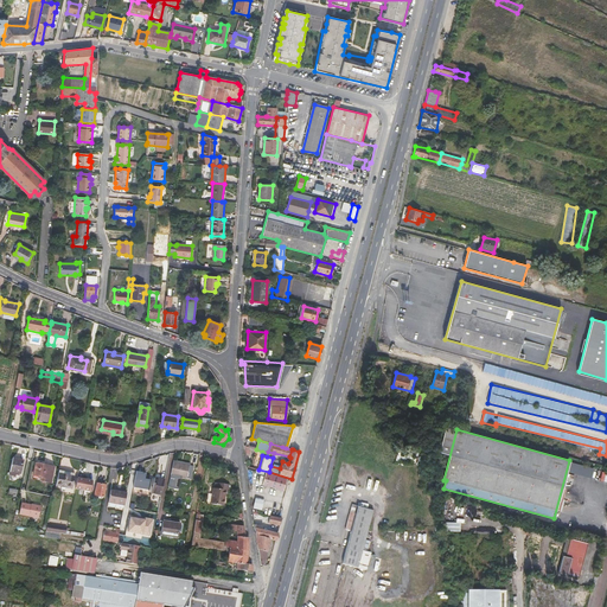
[(20,473),(24,460),(13,458),(11,472),(17,473),(20,473)]
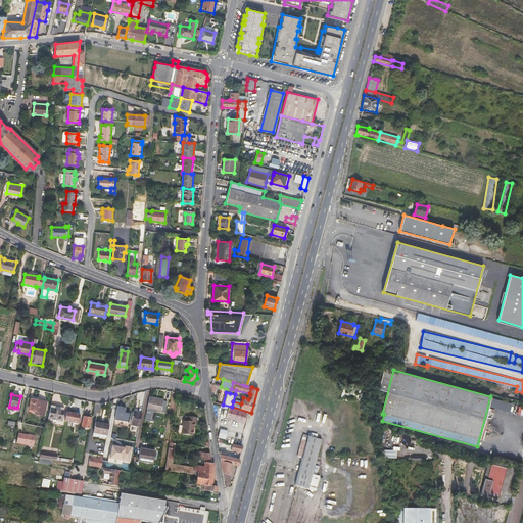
[(156,411),(164,413),(168,402),(163,401),(163,399),(150,397),(145,419),(154,421),(156,411)]
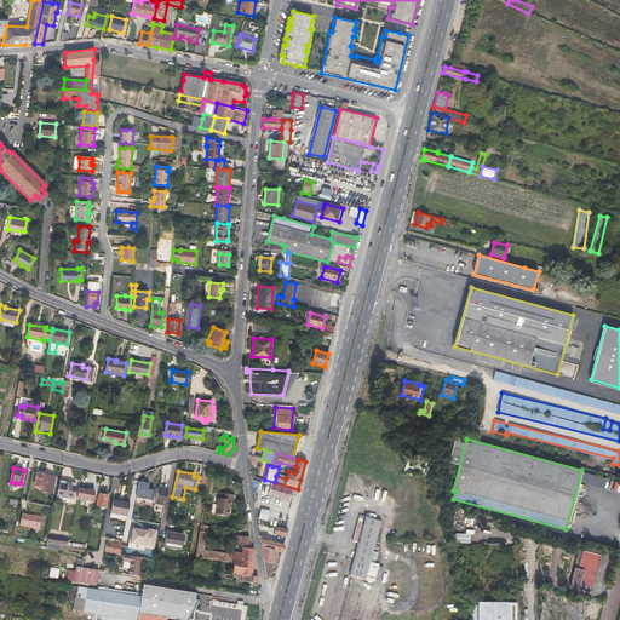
[(40,487),(42,487),(49,488),(50,489),(49,492),(53,493),(56,477),(52,476),(38,472),(35,486),(40,487)]
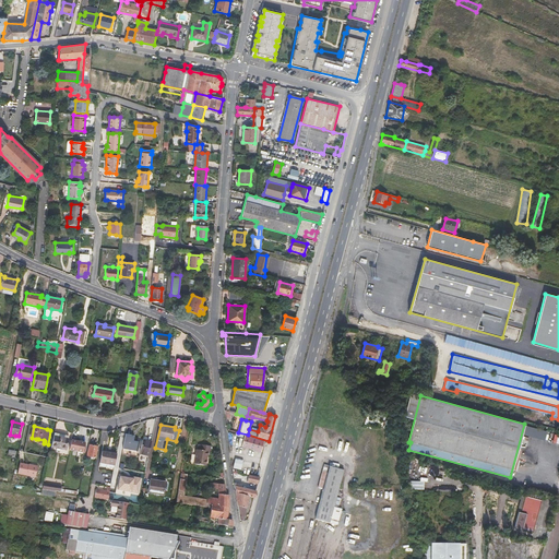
[(61,438),(62,435),(55,432),(51,447),(67,450),(69,439),(68,439),(61,438)]
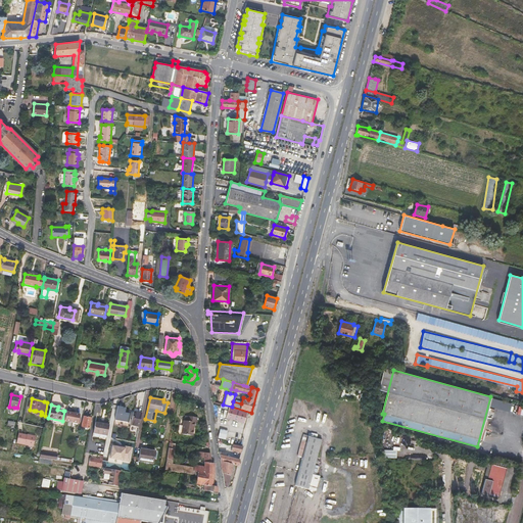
[(114,420),(128,422),(130,411),(125,410),(126,409),(123,409),(123,407),(117,406),(114,420)]
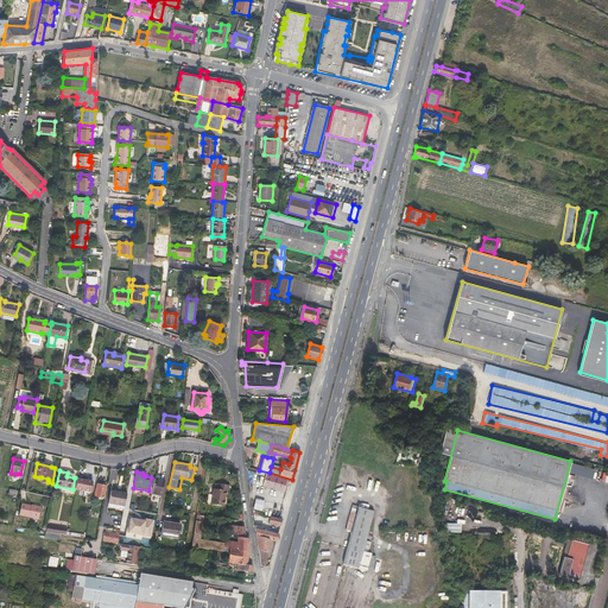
[(263,487),(284,493),(287,480),(266,474),(263,487)]
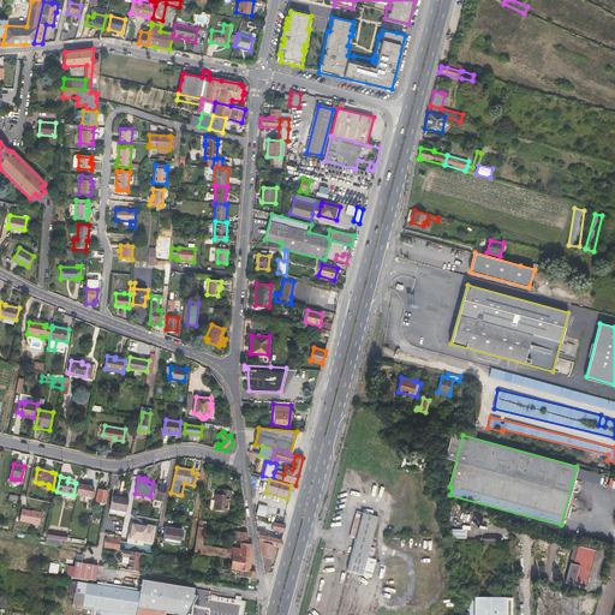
[(83,484),(81,495),(91,497),(94,487),(83,484)]
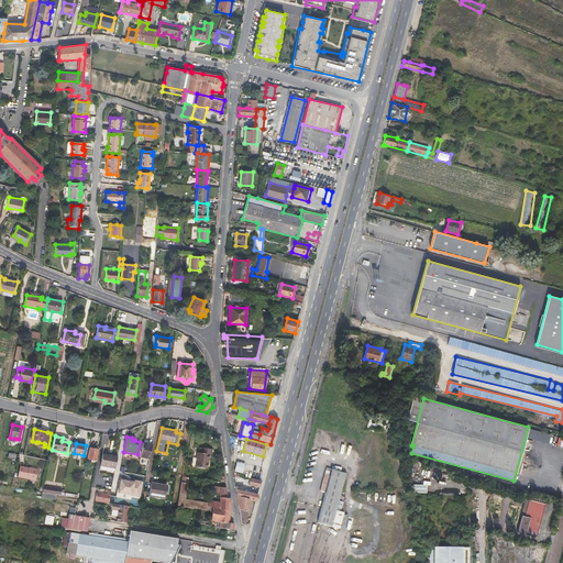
[(143,443),(141,456),(150,459),(153,445),(143,443)]
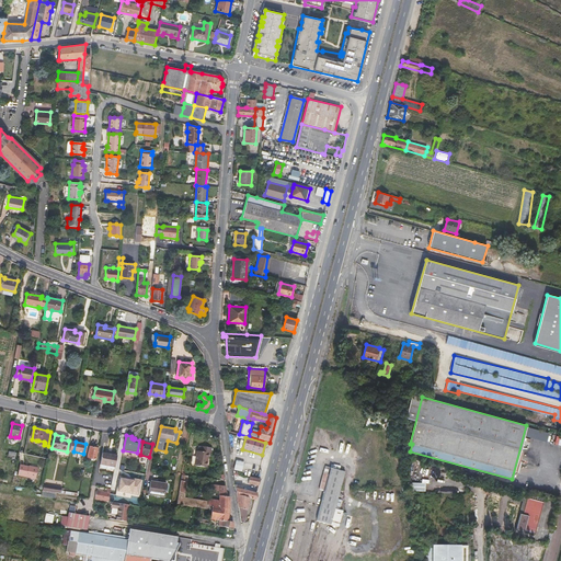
[(209,453),(210,454),(210,447),(199,445),(198,451),(197,450),(195,466),(206,468),(209,453)]
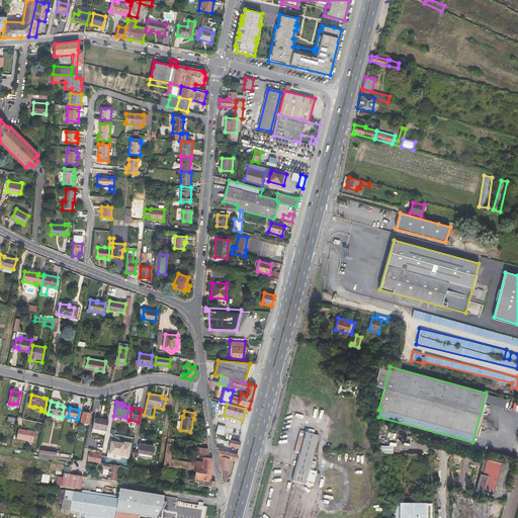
[(83,413),(81,422),(88,424),(90,414),(83,413)]
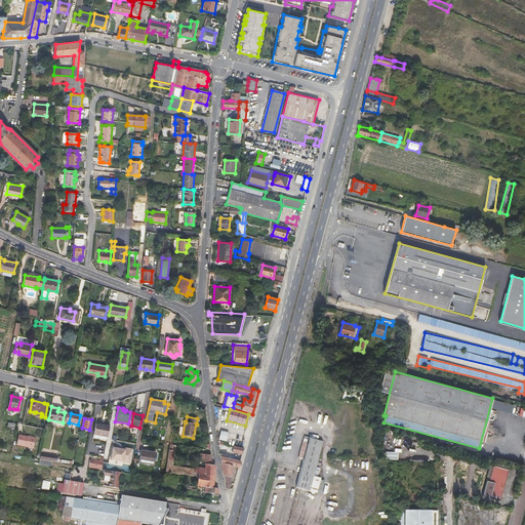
[(99,425),(95,423),(91,439),(106,442),(109,428),(106,427),(106,423),(99,422),(99,425)]
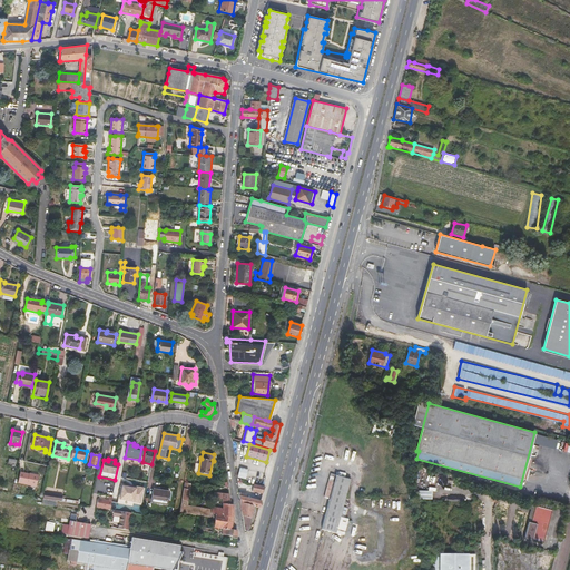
[(241,467),(237,477),(246,479),(248,469),(241,467)]
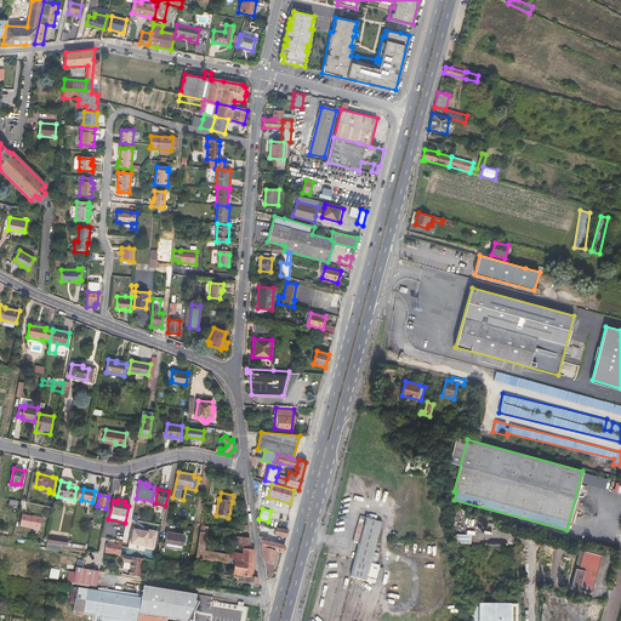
[(40,530),(43,518),(35,516),(35,517),(33,517),(23,514),(21,525),(40,530)]
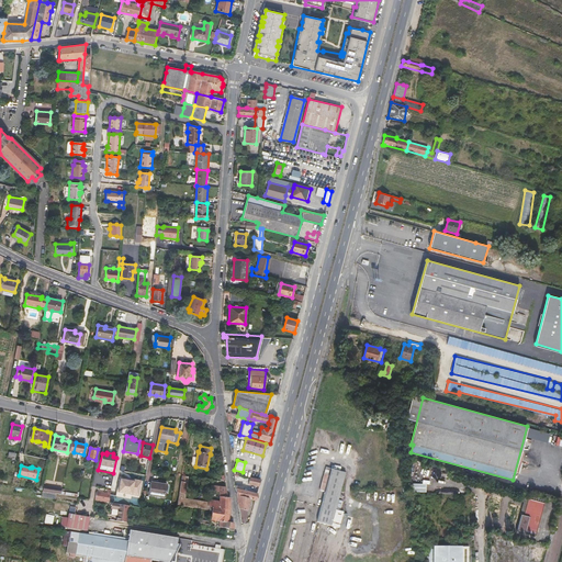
[(346,472),(332,469),(329,475),(324,473),(319,490),(325,492),(317,521),(332,526),(346,472)]
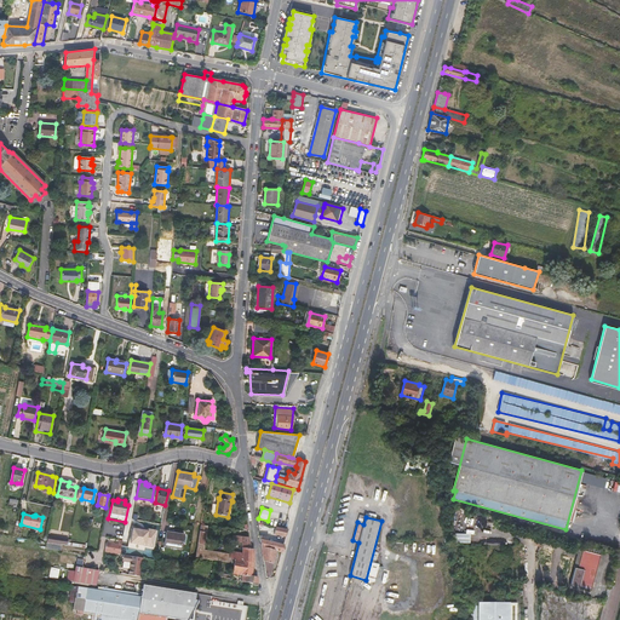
[(230,555),(204,550),(208,526),(201,526),(196,557),(229,563),(235,563),(253,567),(254,562),(254,550),(251,549),(250,538),(242,537),(244,554),(231,551),(230,555)]
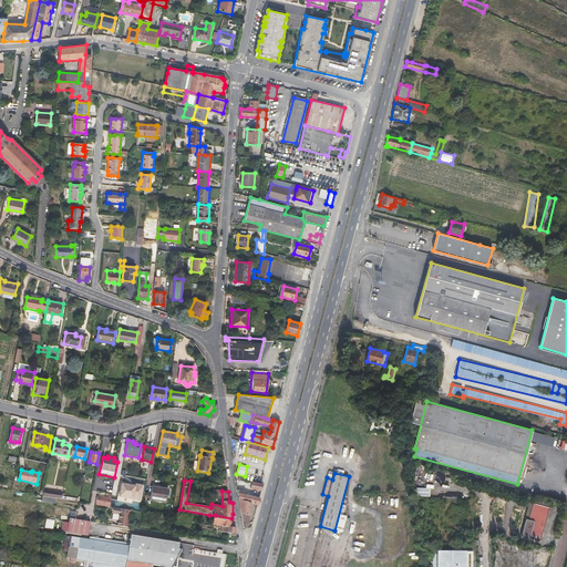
[(135,486),(122,484),(120,497),(140,501),(142,490),(135,488),(135,486)]
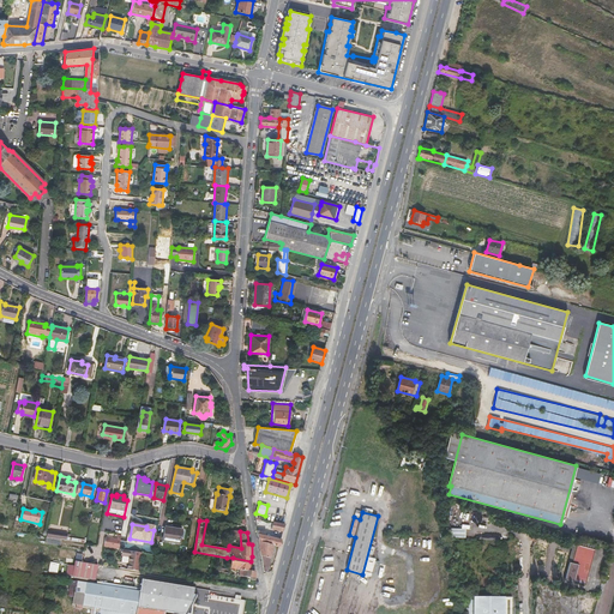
[(163,541),(180,543),(182,530),(166,527),(163,541)]
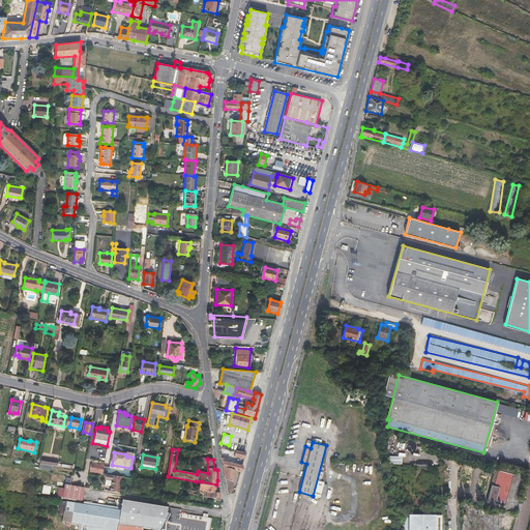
[(225,462),(226,460),(222,459),(223,467),(236,471),(240,472),(242,466),(225,462)]
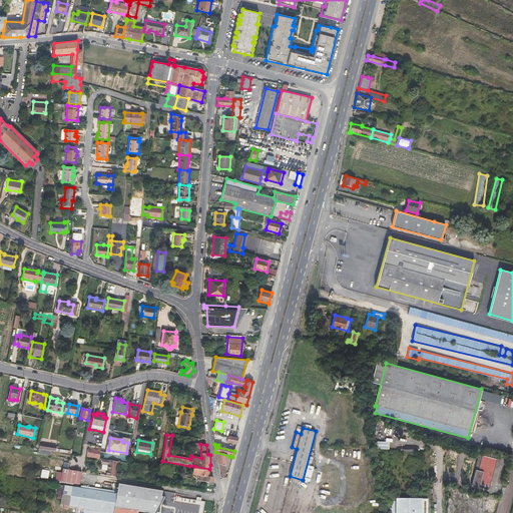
[(84,456),(99,459),(101,447),(96,446),(96,449),(86,447),(84,456)]
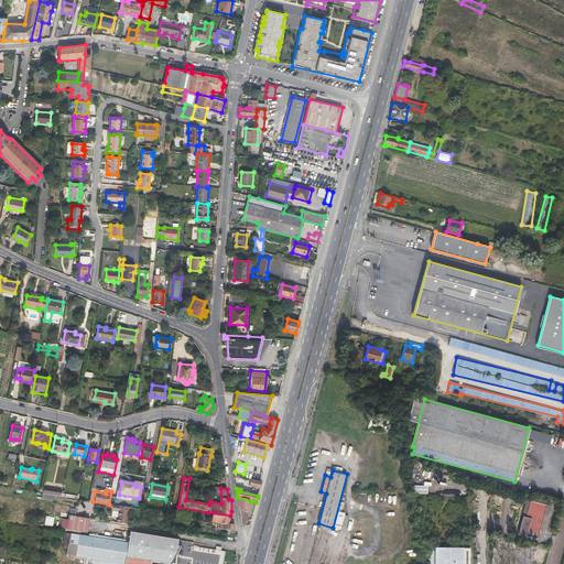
[(242,525),(245,525),(251,501),(237,497),(238,501),(239,511),(241,522),(242,525)]
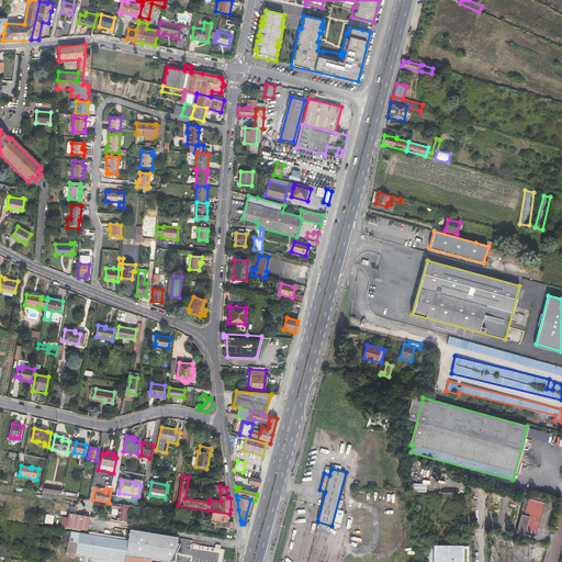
[(492,523),(499,523),(502,496),(493,495),(492,523)]
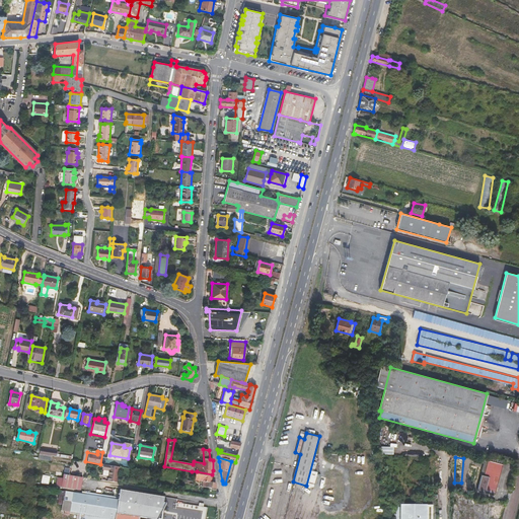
[(503,463),(488,460),(483,477),(480,477),(477,492),(485,494),(484,494),(495,497),(503,463)]
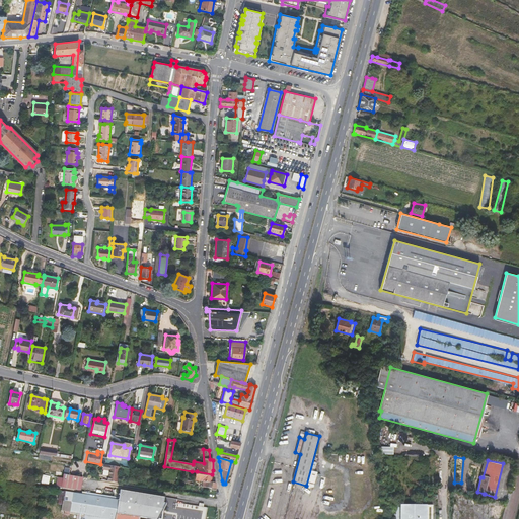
[(471,489),(477,466),(470,464),(464,487),(471,489)]
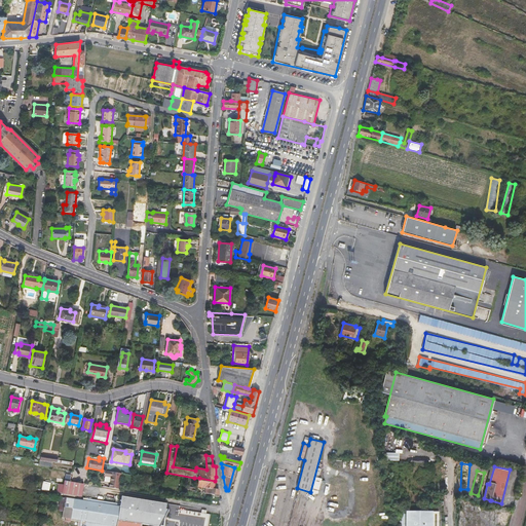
[(111,488),(118,489),(121,474),(115,473),(111,488)]
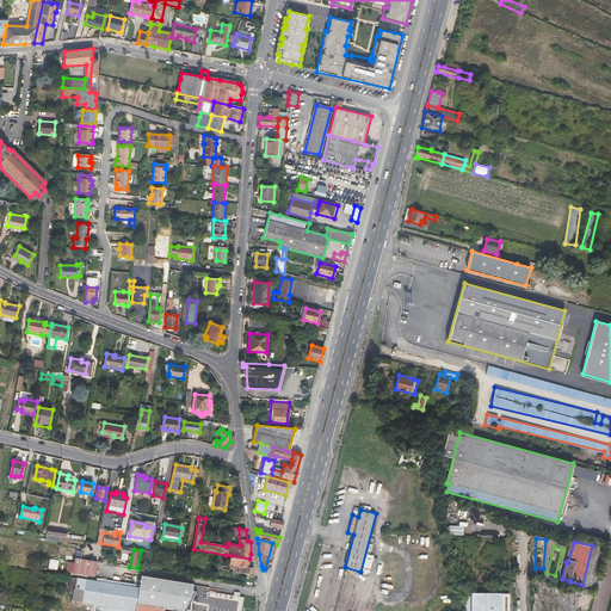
[(229,565),(240,567),(239,573),(255,576),(255,571),(254,569),(248,568),(250,559),(232,555),(229,565)]
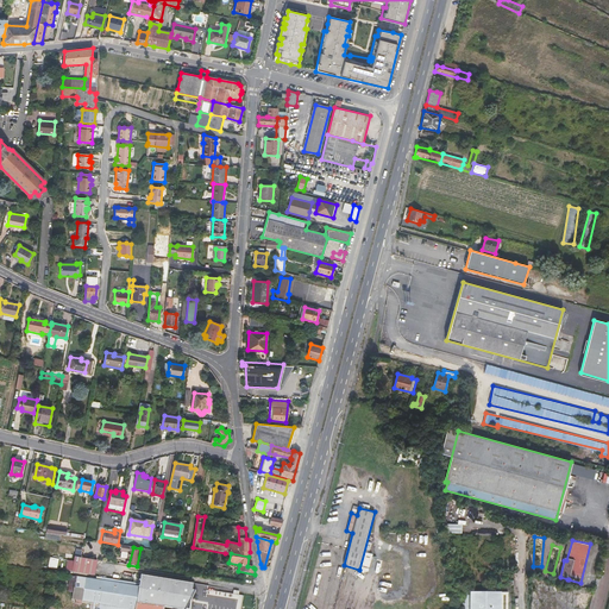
[(57,569),(60,558),(50,557),(49,566),(57,569)]
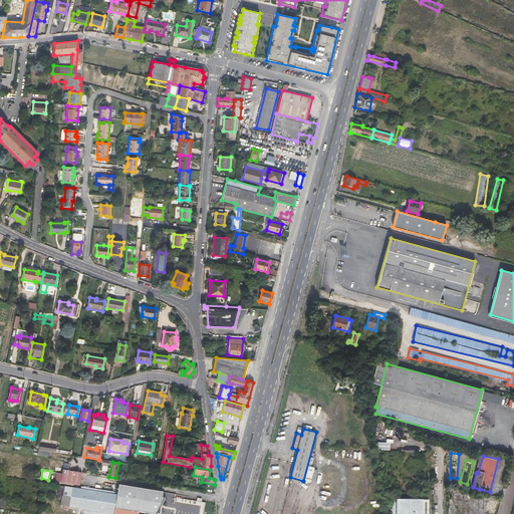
[(61,482),(79,485),(82,473),(62,470),(62,473),(61,482)]
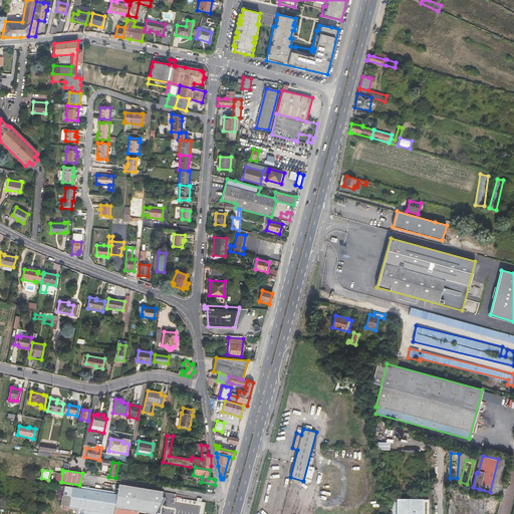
[(82,513),(203,513),(205,500),(163,492),(118,485),(116,495),(63,486),(60,505),(83,509),(82,513)]
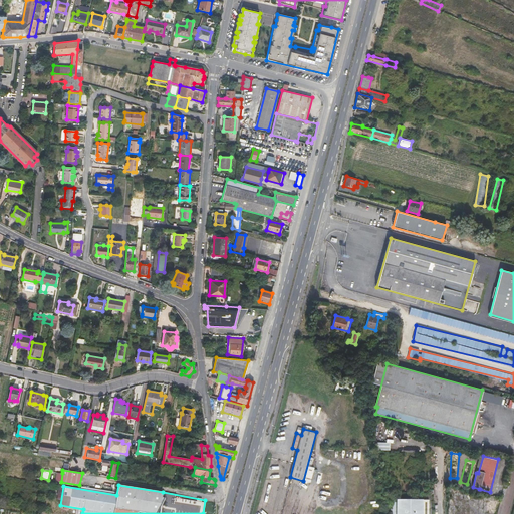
[(422,513),(423,500),(396,499),(396,513),(422,513)]
